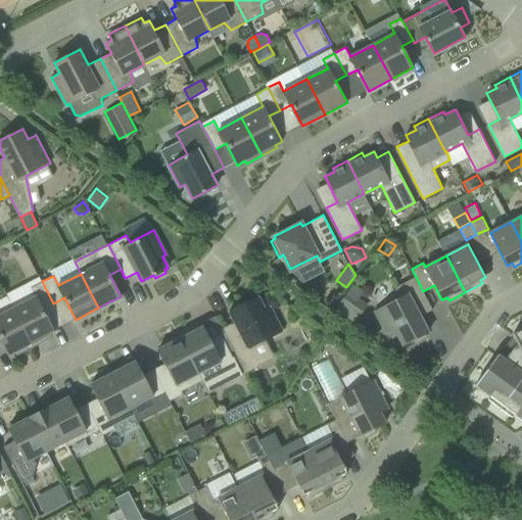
[(423,291),(416,277),(396,287),(401,297),(375,311),(389,338),(397,334),(402,344),(414,339),(416,342),(427,336),(426,333),(429,331),(421,315),(433,309),(423,291)]
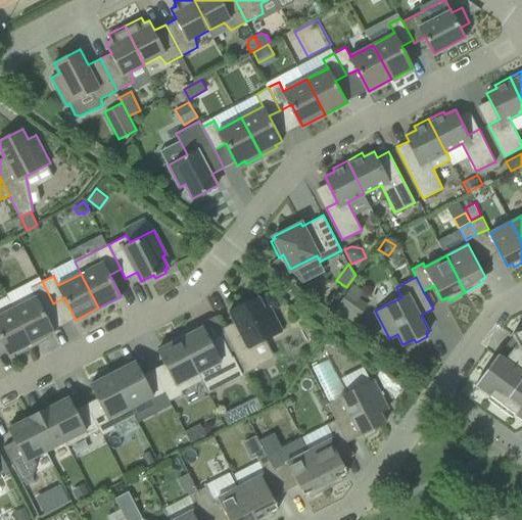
[(43,309),(53,303),(42,281),(31,287),(36,296),(13,308),(33,344),(48,336),(47,334),(54,330),(43,309)]
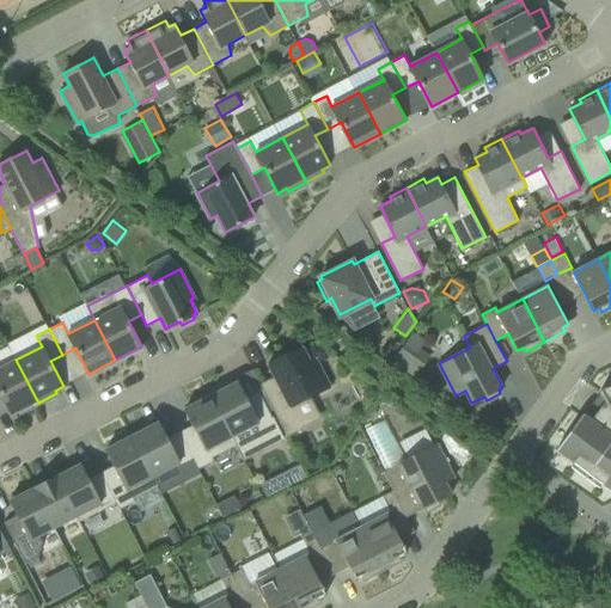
[(427,339),(414,331),(396,355),(420,373),(432,356),(421,348),(427,339)]
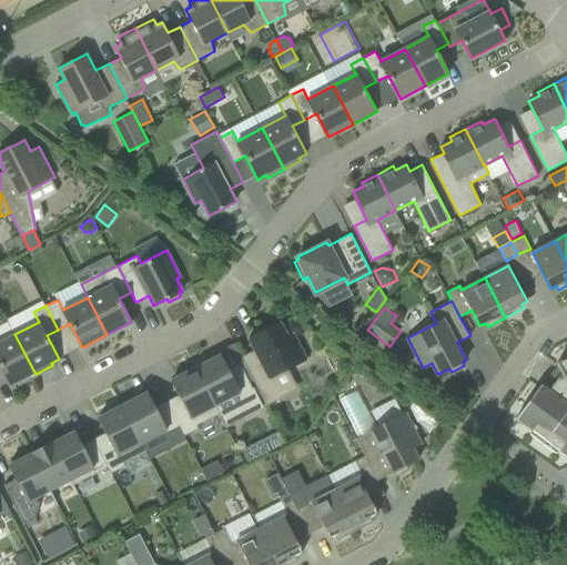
[(242,355),(266,404),(280,397),(270,379),(309,360),(295,332),(287,336),(281,322),(249,336),(254,349),(242,355)]
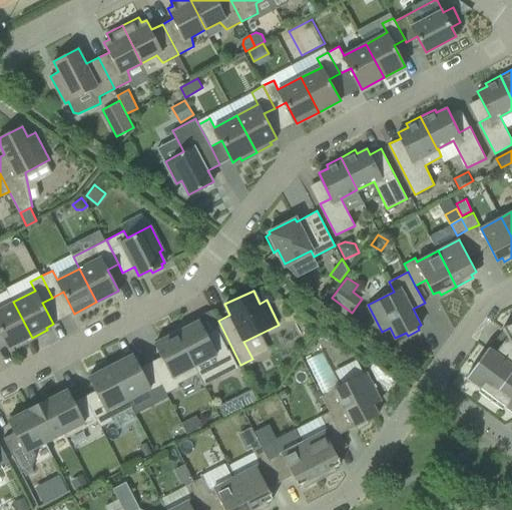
[(0,330),(8,347),(15,344),(17,346),(32,338),(13,302),(0,309),(0,330)]
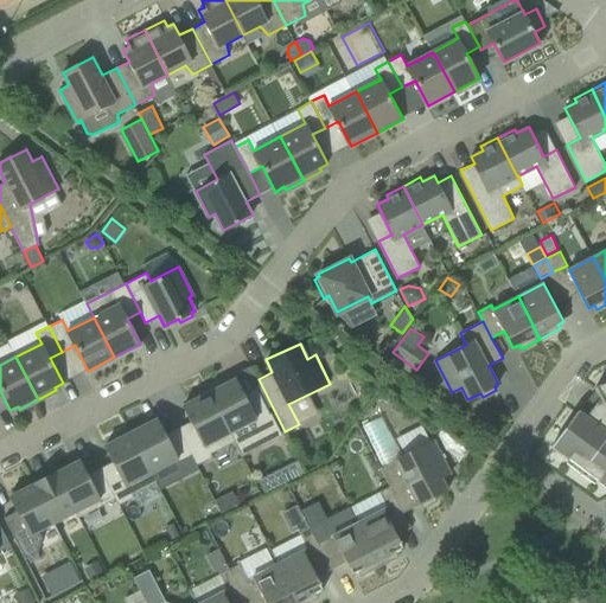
[(252,434),(259,447),(282,435),(272,412),(270,414),(256,386),(243,393),(236,378),(227,382),(225,379),(208,387),(230,432),(231,432),(236,441),(252,434)]
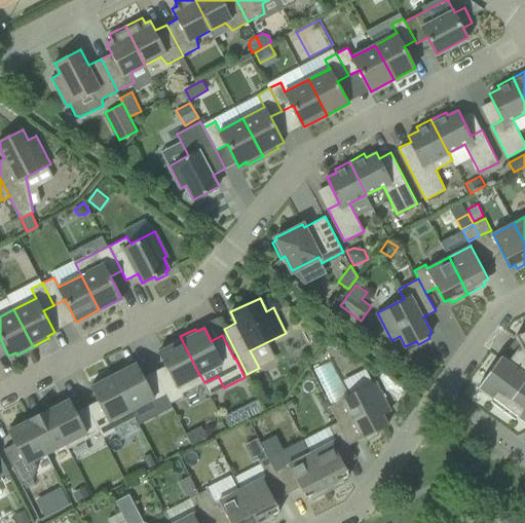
[(524,331),(517,336),(517,335),(516,336),(520,344),(509,361),(501,356),(478,386),(479,387),(480,386),(492,397),(493,398),(496,394),(508,403),(504,406),(507,407),(509,403),(521,412),(518,416),(519,416),(524,420),(524,331)]
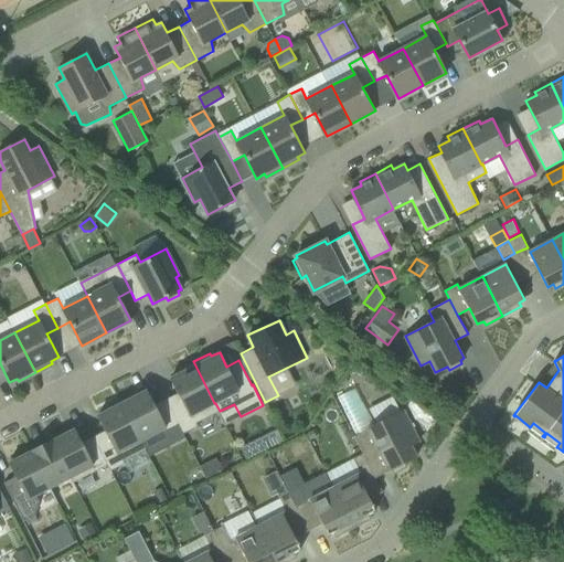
[(199,425),(197,423),(220,411),(215,403),(214,403),(193,361),(177,370),(178,372),(170,377),(178,391),(166,398),(177,419),(179,424),(183,433),(199,425)]
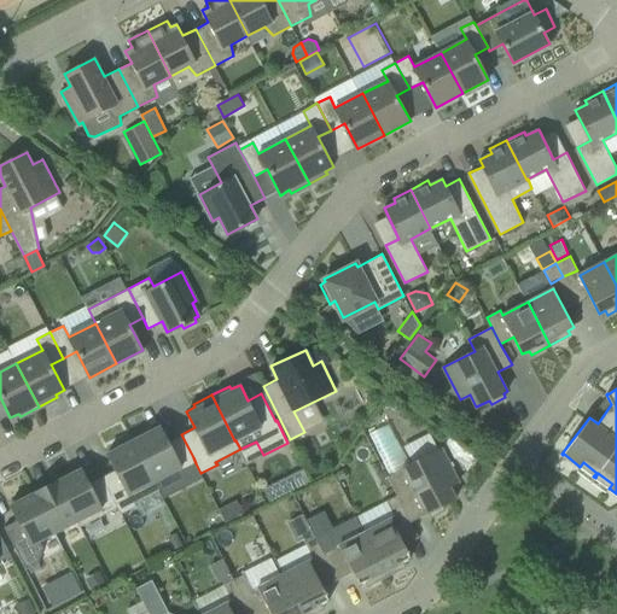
[(150,426),(132,436),(153,477),(179,463),(182,471),(196,463),(193,457),(181,434),(168,442),(161,425),(151,430),(150,426)]
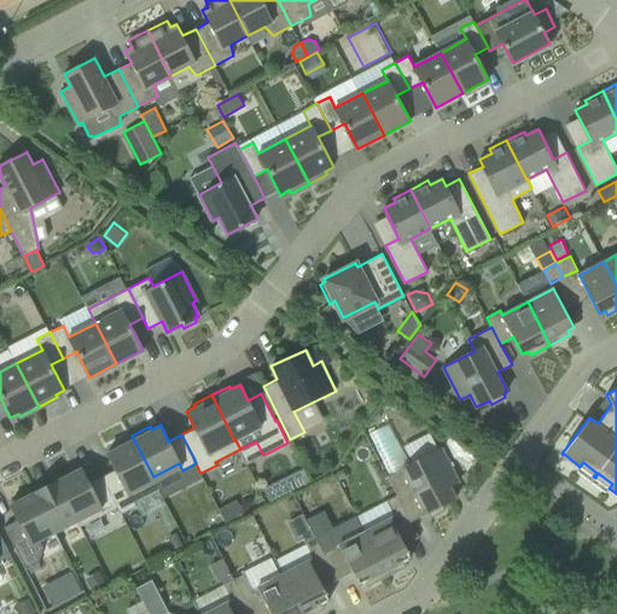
[(442,448),(438,450),(431,434),(405,449),(412,463),(388,475),(397,495),(411,521),(430,512),(431,516),(446,509),(443,504),(457,498),(450,486),(459,481),(442,448)]
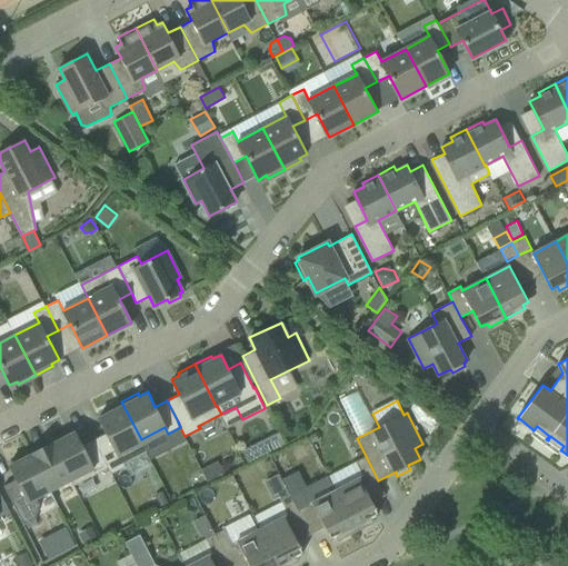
[(108,465),(107,465),(111,474),(127,466),(125,464),(148,452),(141,439),(121,401),(105,409),(106,413),(98,417),(106,432),(93,438),(108,465)]
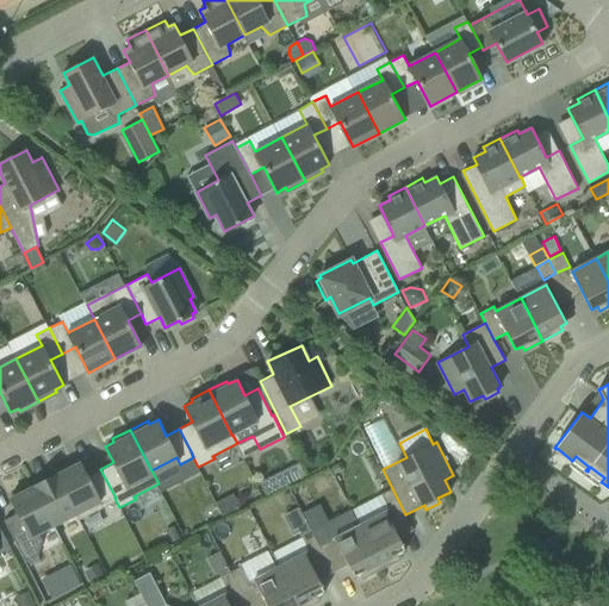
[(80,461),(57,473),(78,513),(75,513),(78,518),(115,498),(116,498),(100,469),(87,475),(80,461)]
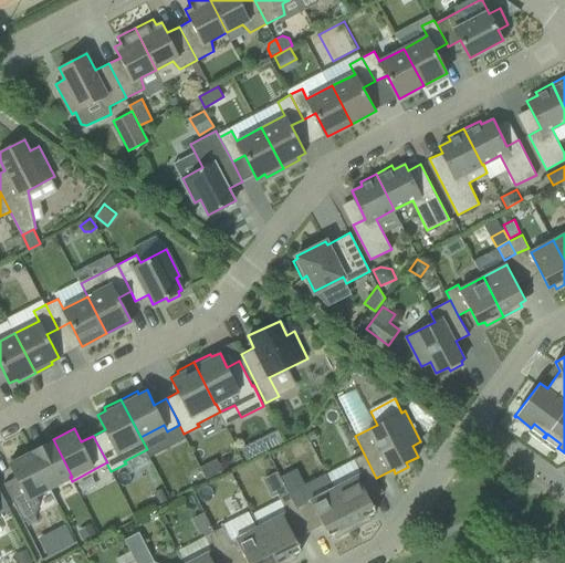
[(272,448),(265,435),(241,447),(248,460),(272,448)]
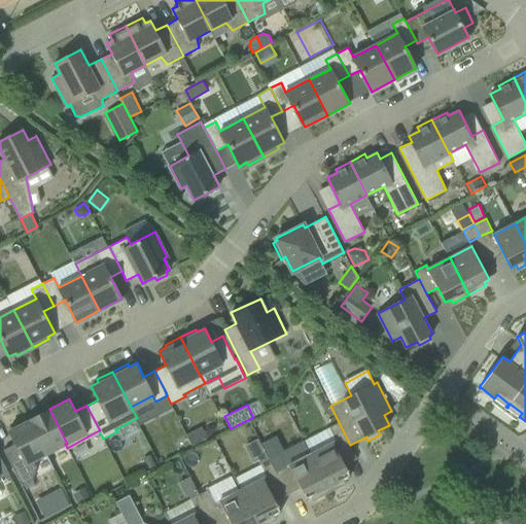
[(39,414),(29,419),(46,454),(65,444),(67,444),(49,409),(39,414)]
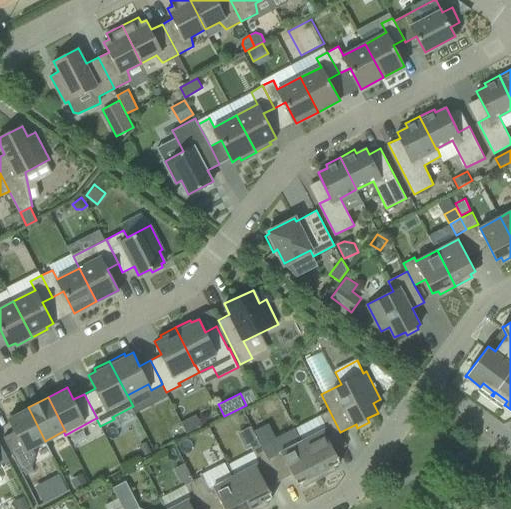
[(33,447),(45,441),(28,407),(8,417),(15,430),(3,436),(21,471),(32,466),(36,454),(33,447)]
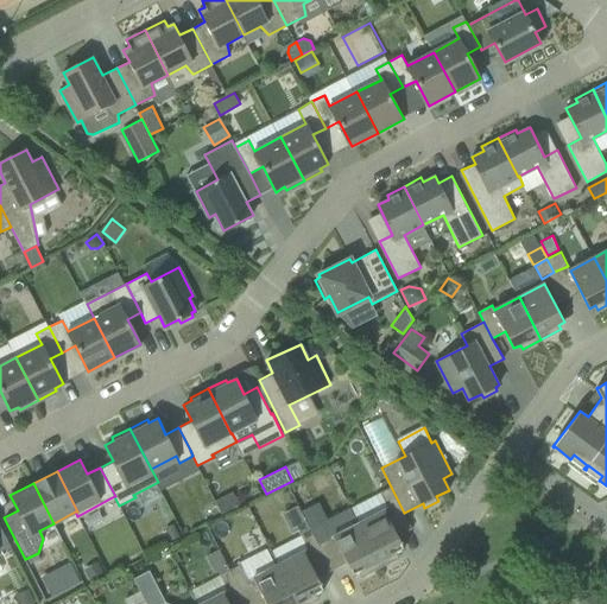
[(389,507),(359,522),(381,566),(400,555),(398,552),(404,548),(398,535),(412,528),(404,513),(391,487),(380,491),(389,507)]
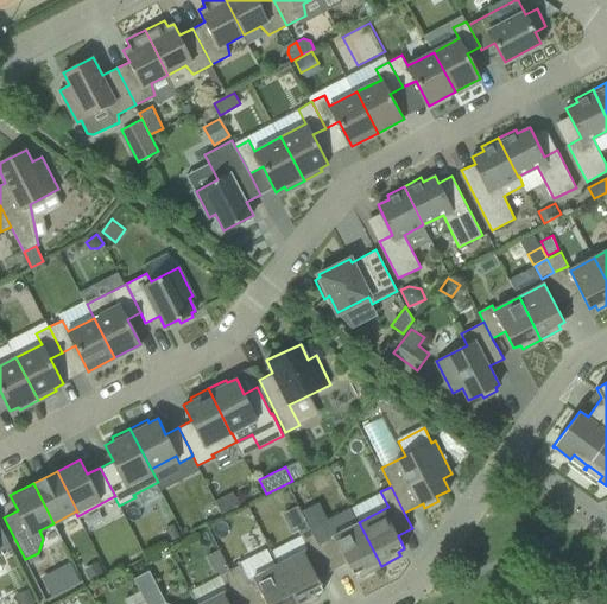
[(362,576),(381,566),(359,522),(358,523),(349,508),(311,528),(333,570),(347,561),(353,574),(360,571),(362,576)]
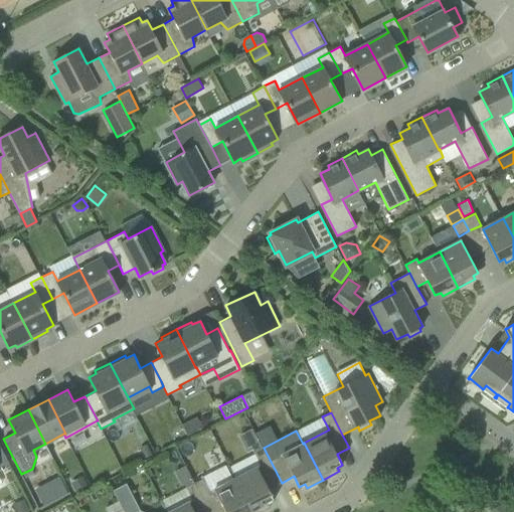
[(262,465),(236,478),(252,511),(259,511),(271,506),(269,503),(275,500),(269,489),(282,483),(264,448),(254,452),(262,465)]
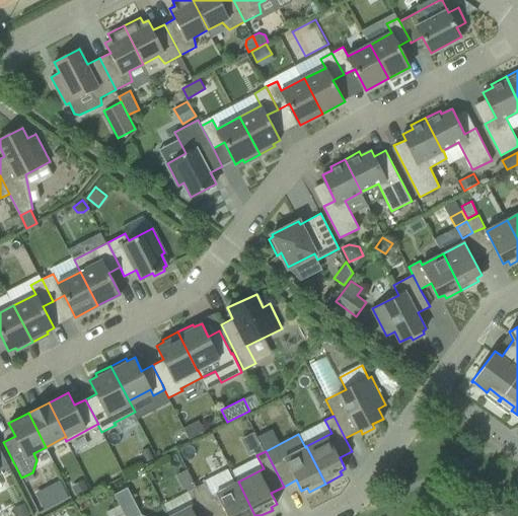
[(206,482),(197,486),(212,515),(225,515),(228,515),(227,515),(254,515),(238,482),(231,469),(229,471),(228,468),(205,480),(206,482)]
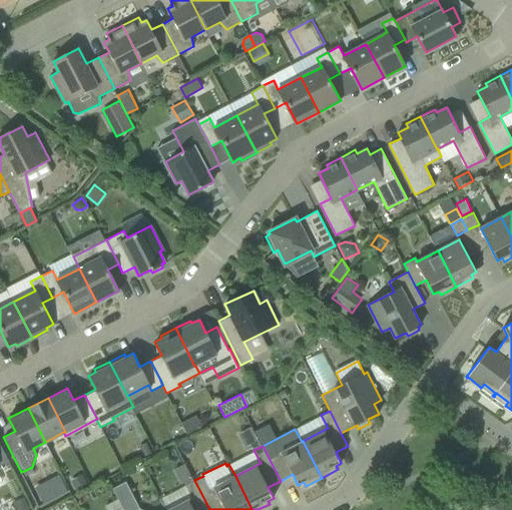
[(71,480),(77,491),(89,484),(83,474),(71,480)]
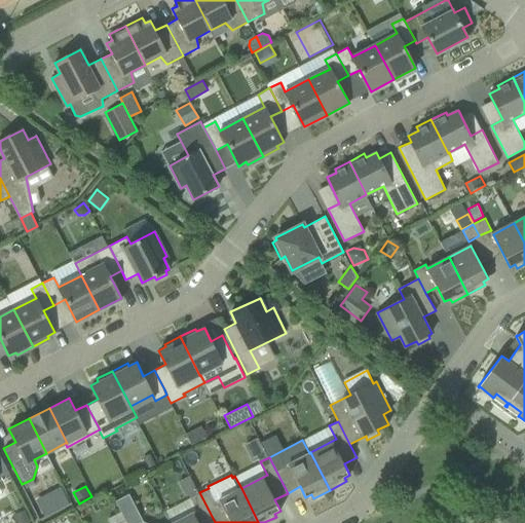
[(50,496),(57,508),(69,500),(63,490),(50,496)]
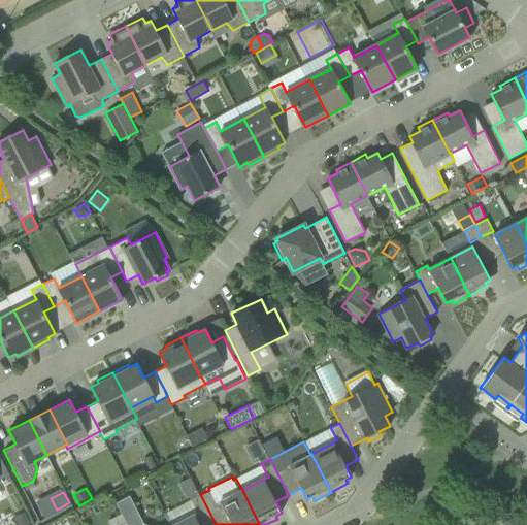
[(216,524),(200,494),(191,499),(198,513),(173,524),(216,524)]
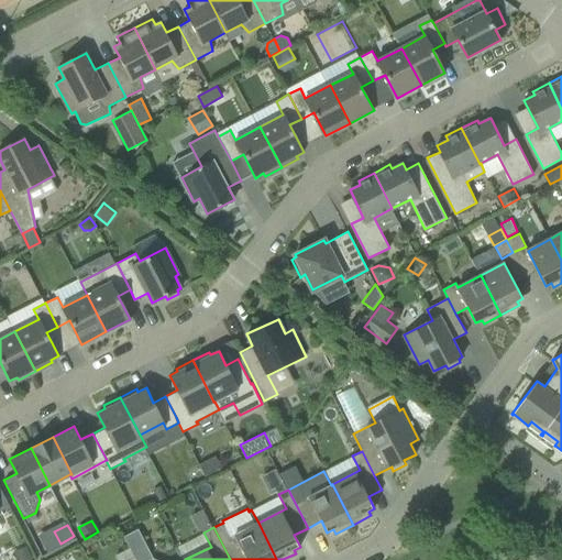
[(136,529),(124,536),(129,546),(141,540),(136,529)]
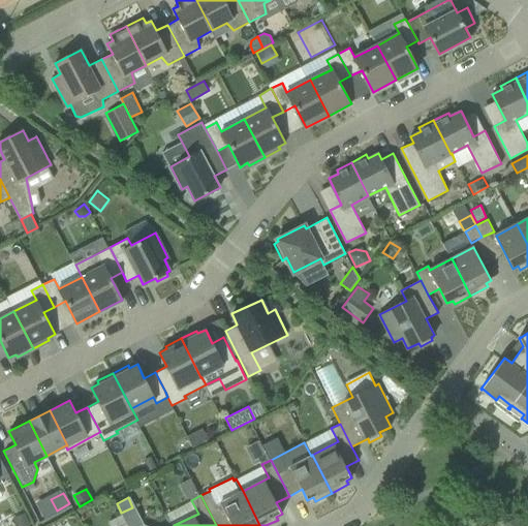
[(26,525),(31,524),(26,512),(13,518),(18,525),(26,525)]
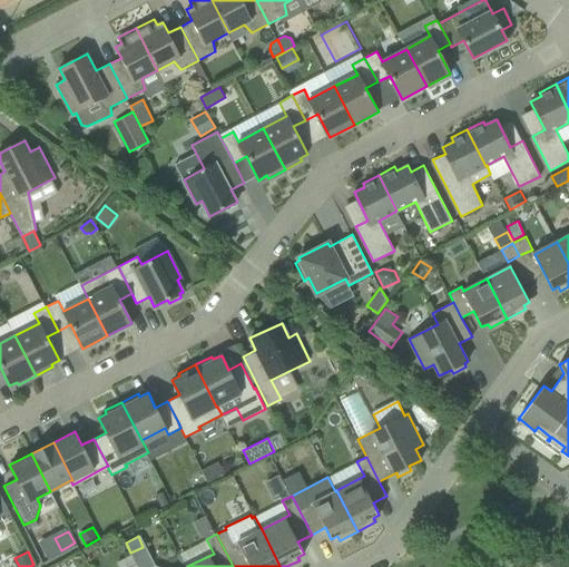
[(562,566),(556,557),(541,566),(562,566)]
